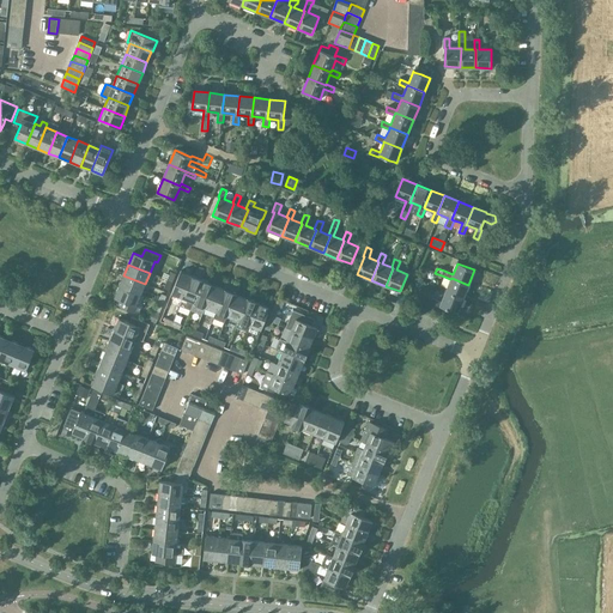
[(171,293),(183,298),(192,277),(181,272),(171,293)]
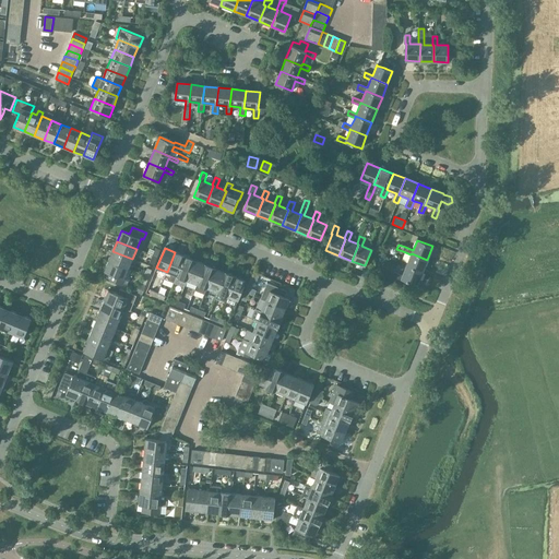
[(113,251),(109,261),(128,269),(132,259),(113,251)]
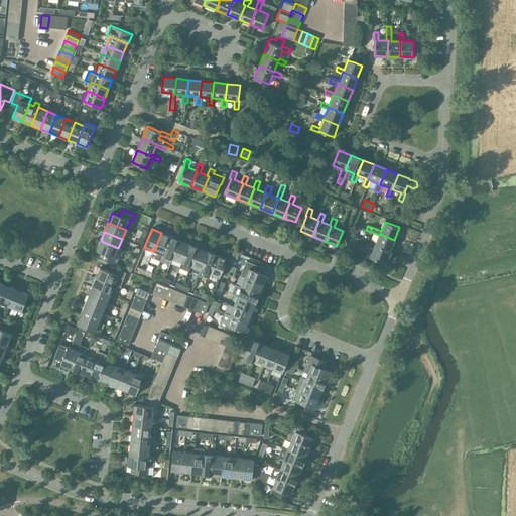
[(157,257),(161,259),(163,255),(171,237),(161,233),(154,251),(158,253),(157,257)]
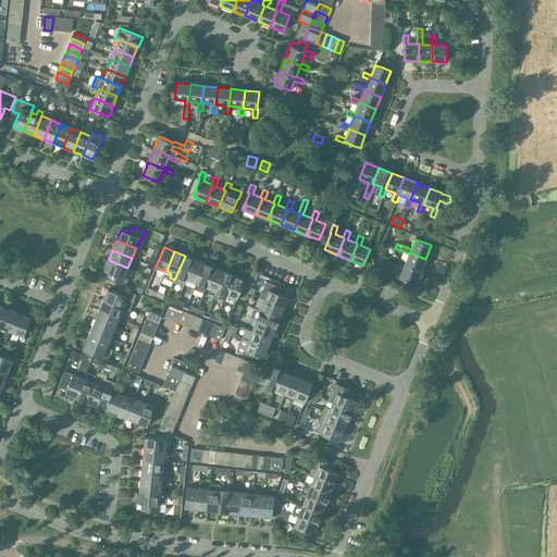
[(409,254),(406,262),(398,259),(396,263),(404,267),(405,264),(421,271),(425,259),(410,252),(409,254)]
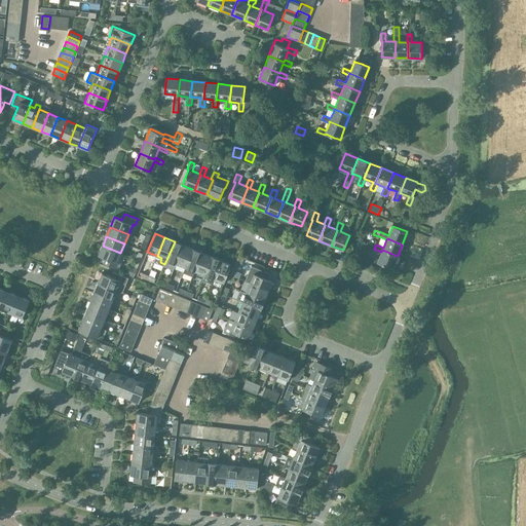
[(176,264),(177,264),(184,246),(175,241),(166,260),(164,264),(163,267),(173,270),(176,264)]
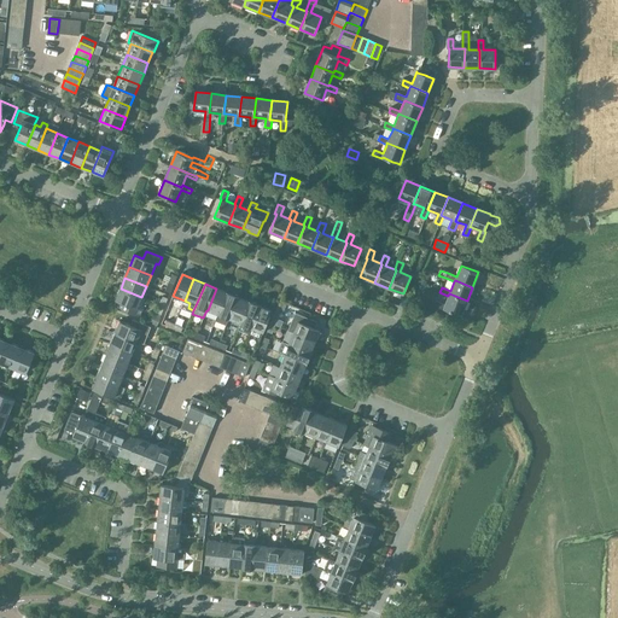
[(141,297),(121,289),(116,301),(123,303),(122,309),(141,316),(144,308),(139,305),(141,297)]
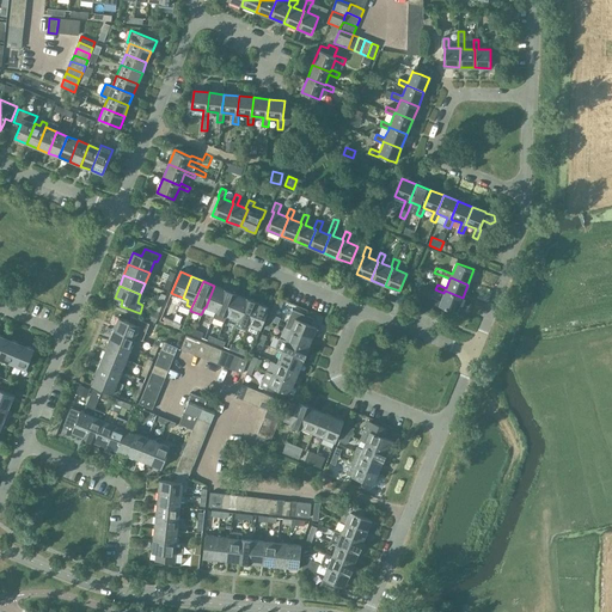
[(206,307),(216,312),(225,289),(214,286),(206,307)]
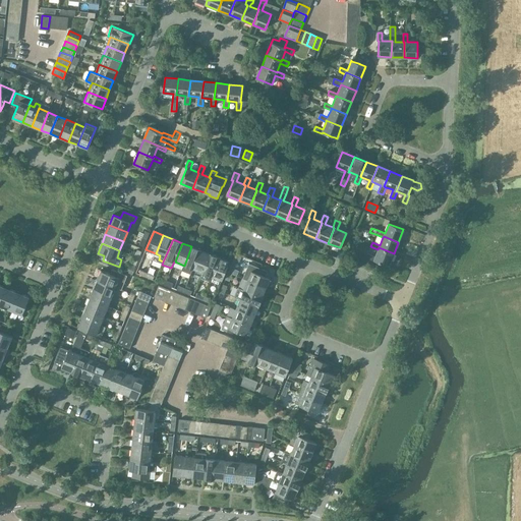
[(191,274),(193,269),(200,250),(191,246),(184,266),(182,270),(191,274)]
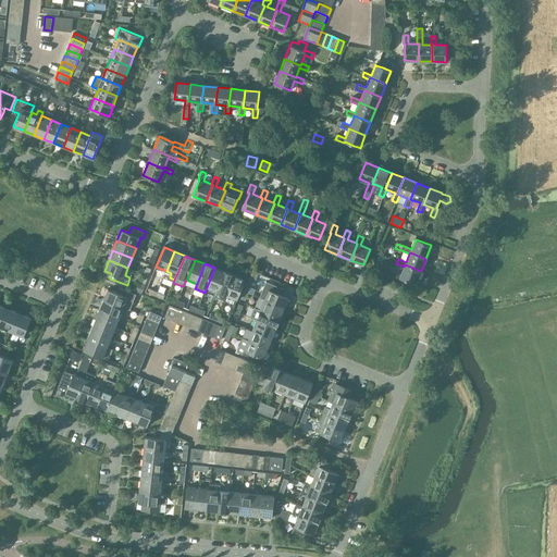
[(404,267),(400,274),(393,271),(391,276),(400,280),(400,279),(416,284),(421,271),(405,264),(404,267)]
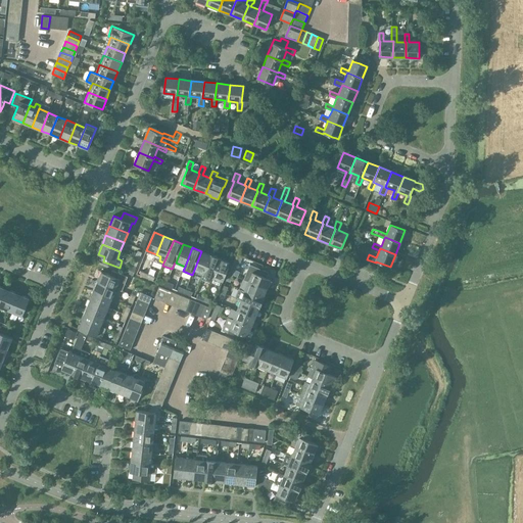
[(194,270),(203,274),(211,255),(201,251),(194,270)]
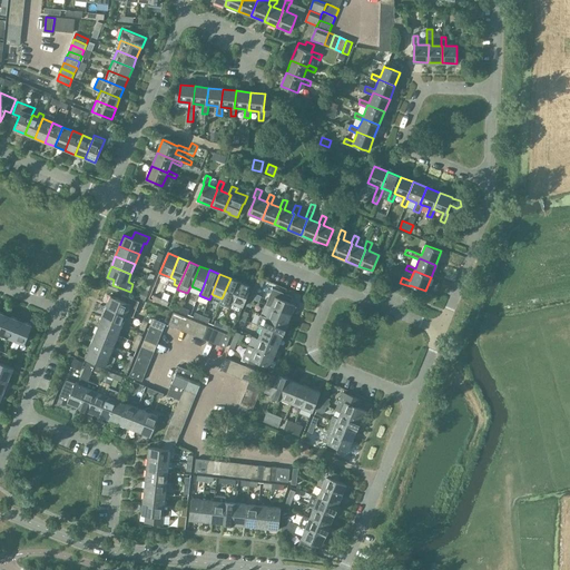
[(219,304),(231,308),(241,283),(231,278),(222,298),(219,304)]
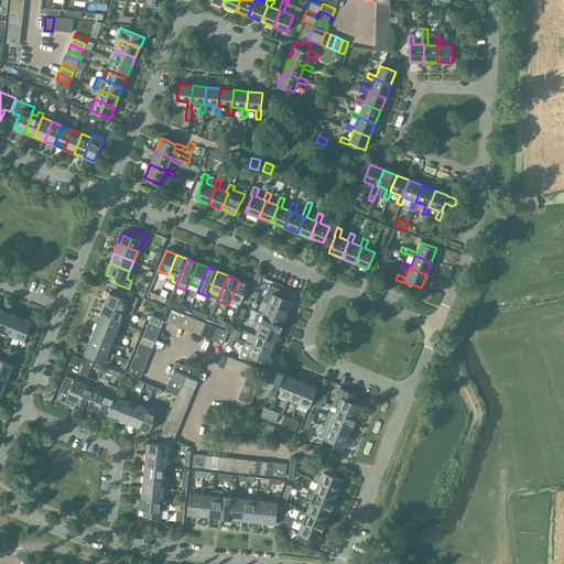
[(238,280),(228,305),(238,308),(248,283),(238,280)]
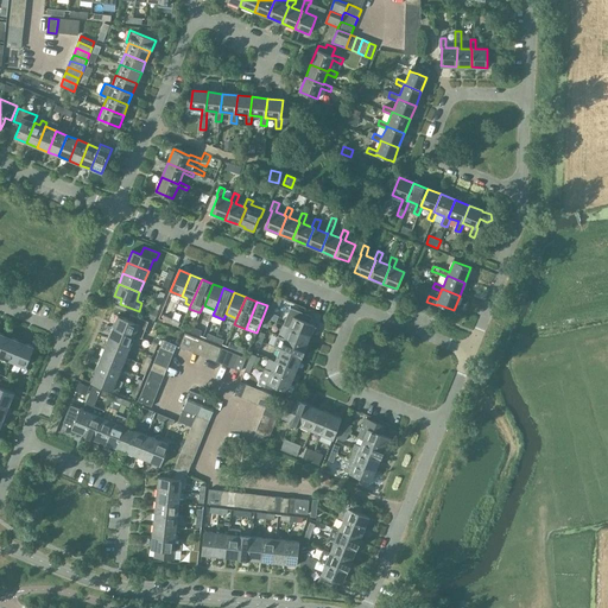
[(284,325),(289,328),(310,336),(315,325),(310,323),(312,317),(291,308),(284,325)]
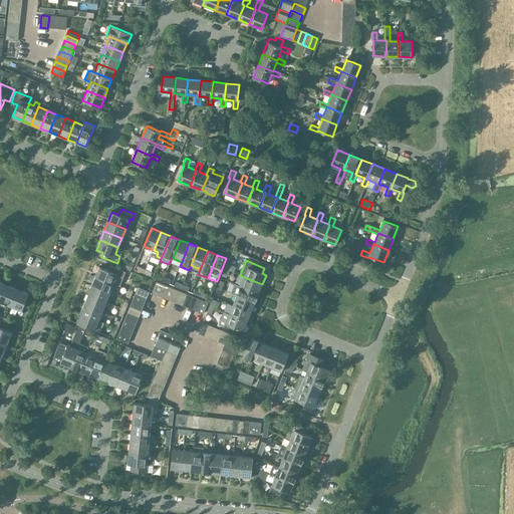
[(99,267),(95,276),(114,284),(118,274),(99,267)]
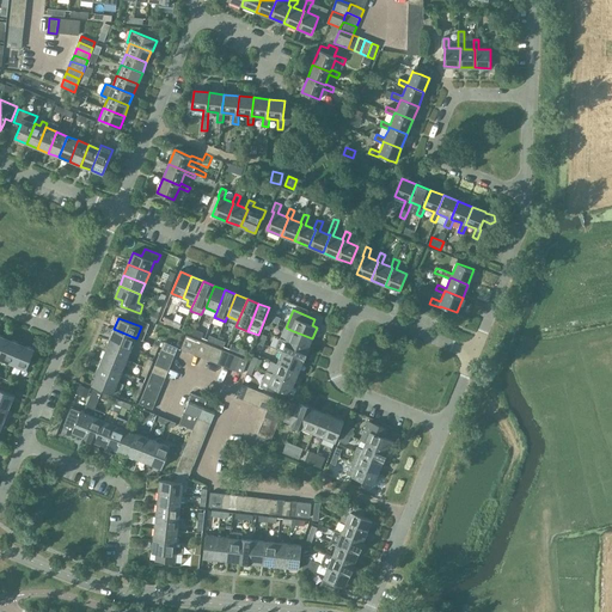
[(114,329),(110,341),(132,349),(136,338),(114,329)]
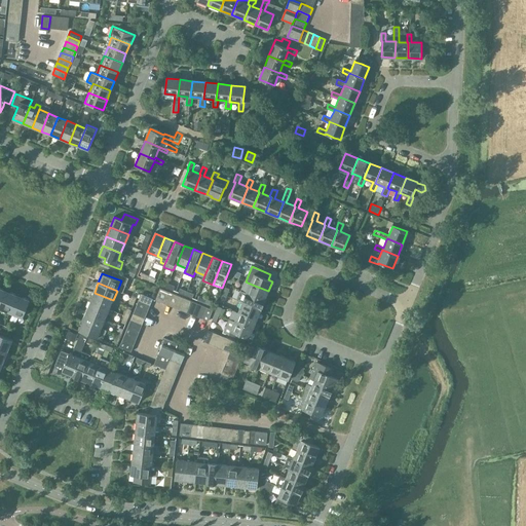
[(250,284),(246,293),(264,300),(268,291),(250,284)]
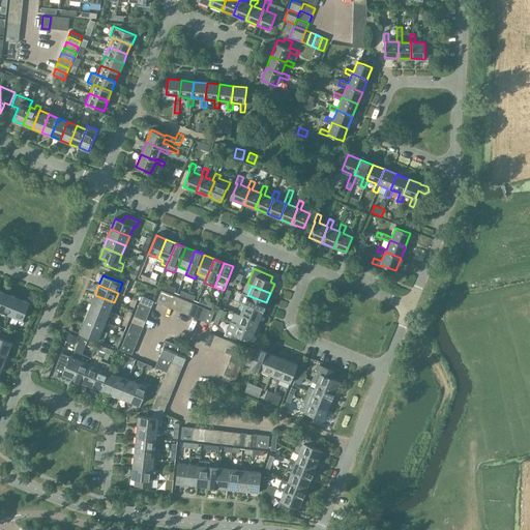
[(227,290),(225,297),(229,298),(232,299),(234,294),(231,293),(232,292),(227,290)]
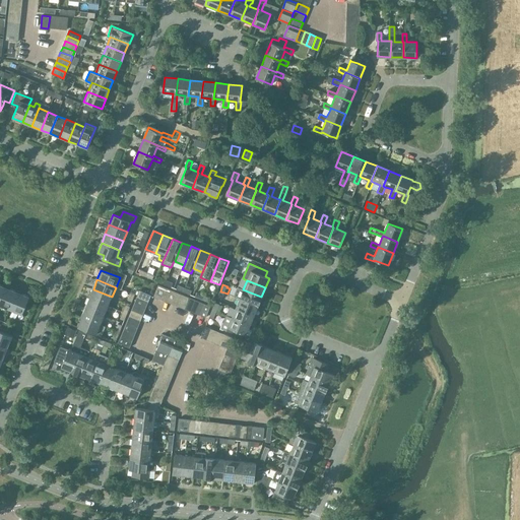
[(153,297),(164,301),(169,289),(158,285),(153,297)]
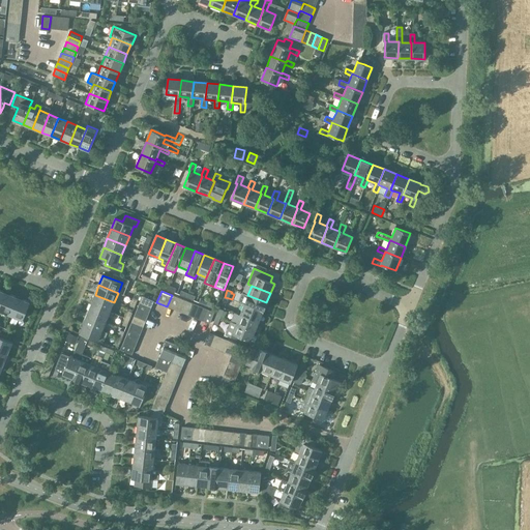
[(0,302),(0,310),(9,315),(17,298),(4,293),(0,302)]
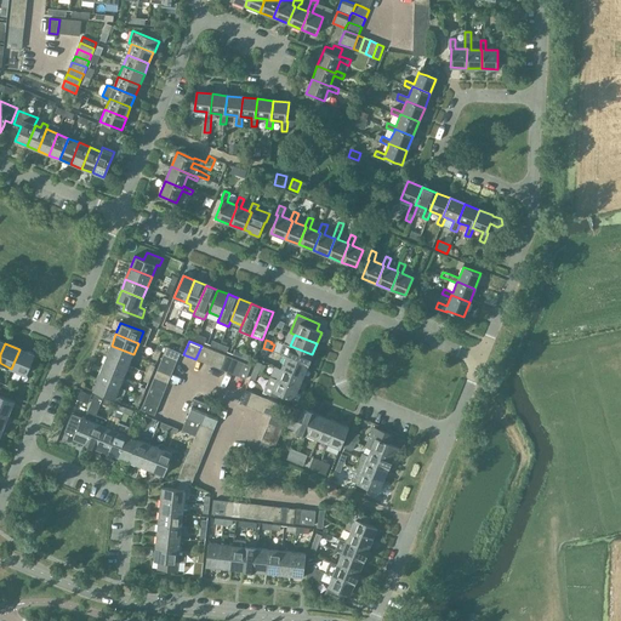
[(112,346),(107,357),(129,365),(134,354),(112,346)]
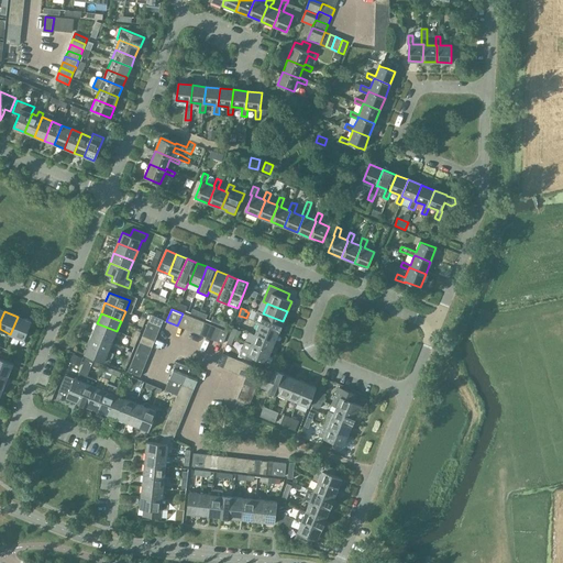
[(177,326),(183,328),(188,316),(183,313),(177,326)]
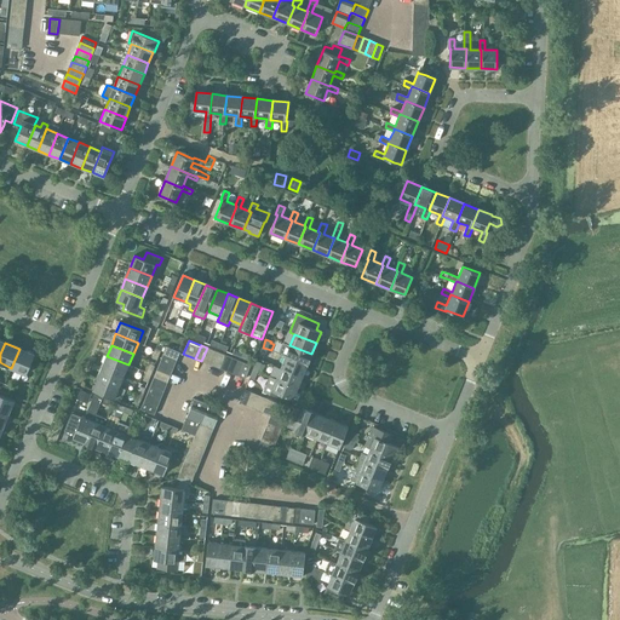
[(280,354),(286,356),(308,366),(311,354),(290,345),(287,351),(281,349),(280,354)]
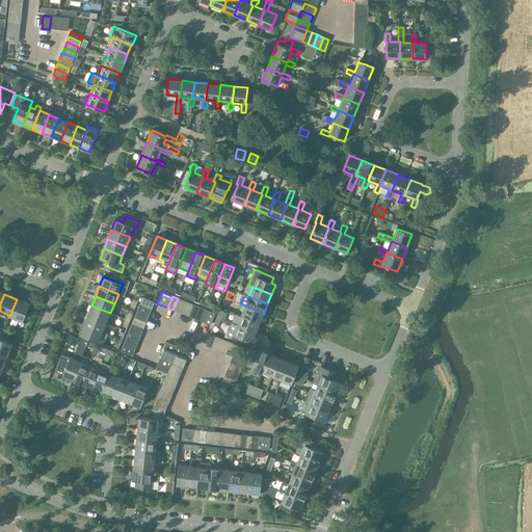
[(143,298),(140,304),(152,309),(155,302),(143,298)]
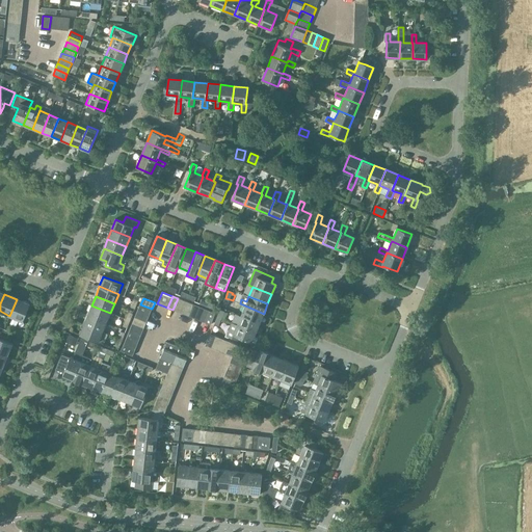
[(173,310),(179,312),(183,300),(178,298),(173,310)]
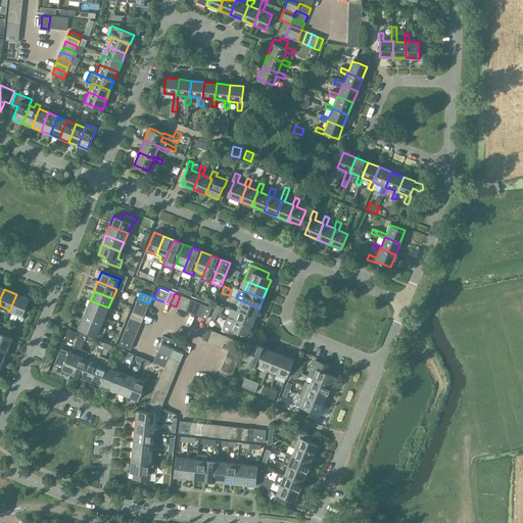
[(16,294),(9,311),(22,316),(29,299),(16,294)]
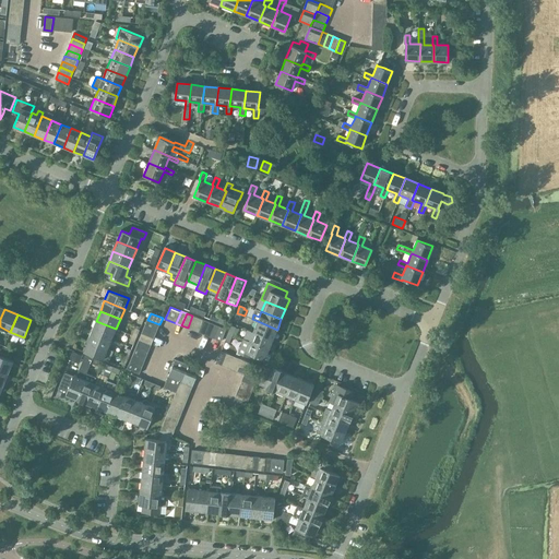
[(188,328),(193,330),(198,318),(192,316),(188,328)]
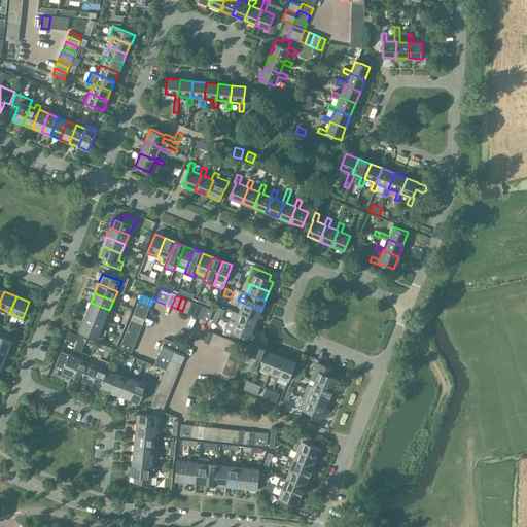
[(182,311),(187,313),(191,302),(186,300),(182,311)]
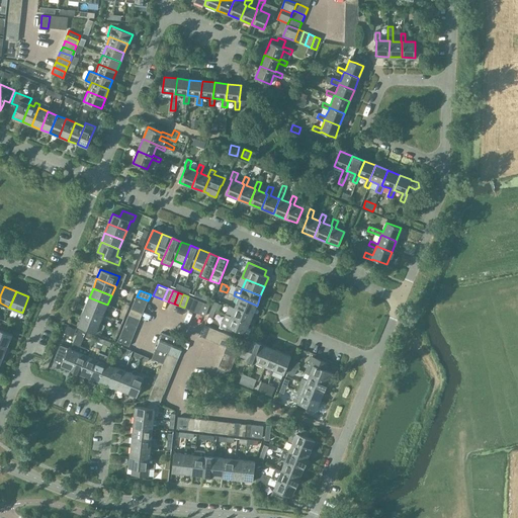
[(137,296),(132,309),(143,314),(148,300),(137,296)]
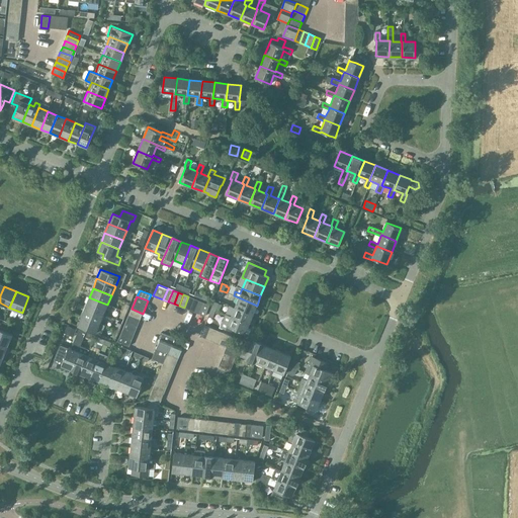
[(184,308),(189,311),(193,298),(188,296),(184,308)]
